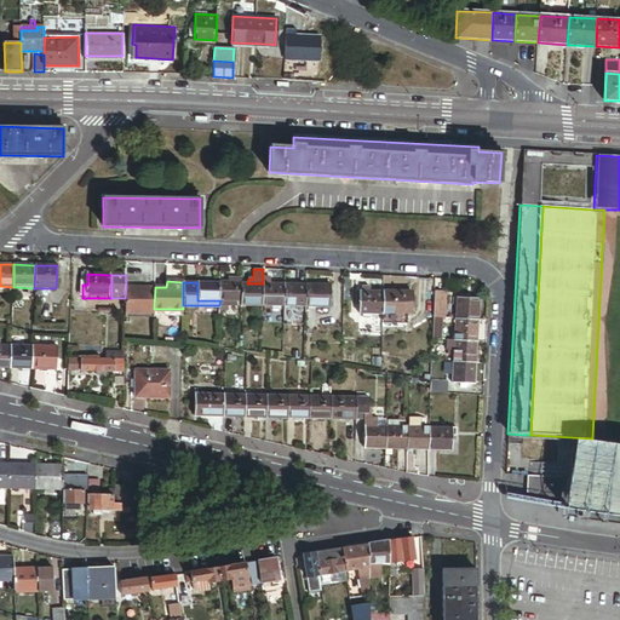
[(220,300),(220,283),(197,282),(197,300),(220,300)]
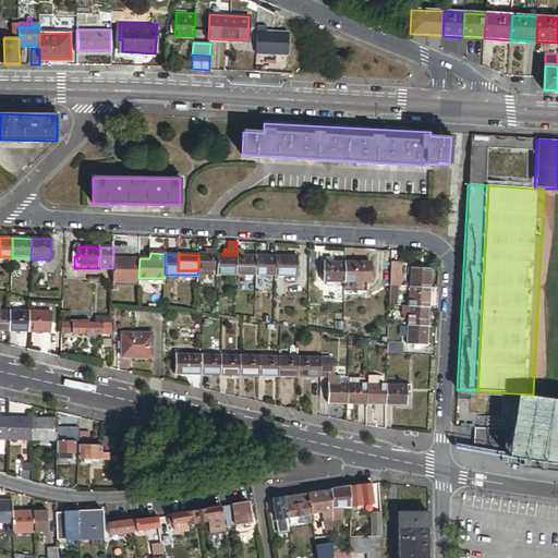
[(206,255),(198,255),(198,270),(217,270),(217,255),(206,255)]
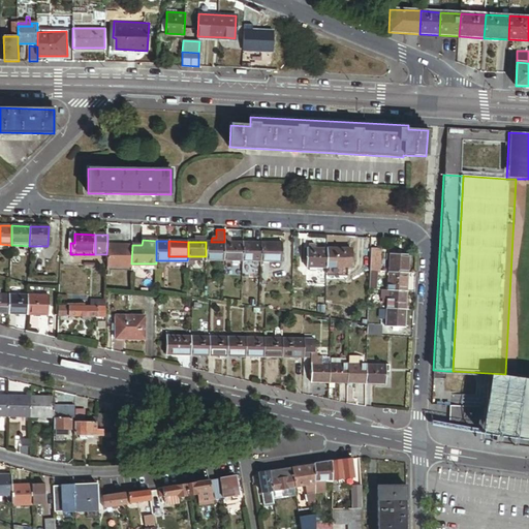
[(211,242),(206,242),(206,256),(206,261),(224,261),(224,242),(211,242)]
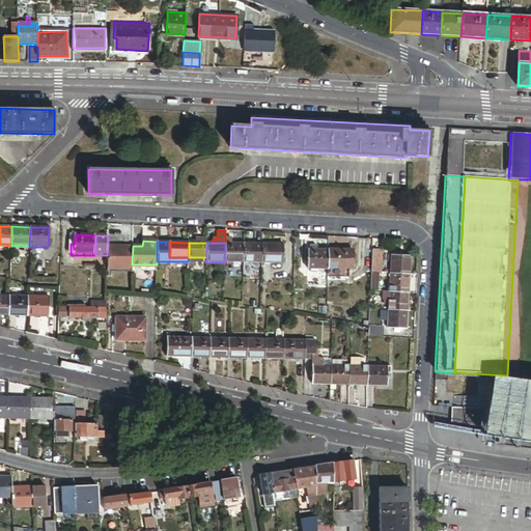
[(231,243),(225,243),(225,262),(243,262),(244,244),(231,243)]
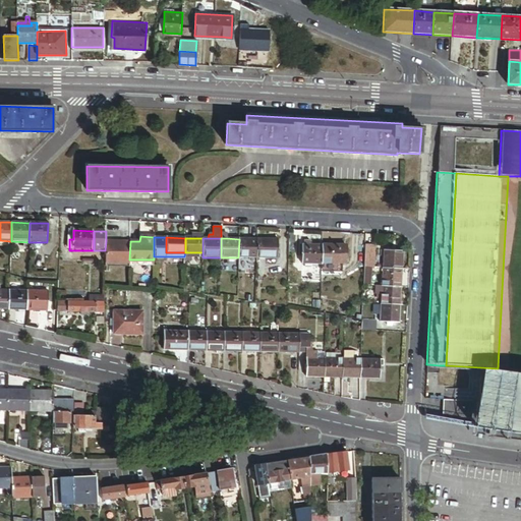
[(239,239),(238,257),(256,258),(256,239),(239,239)]
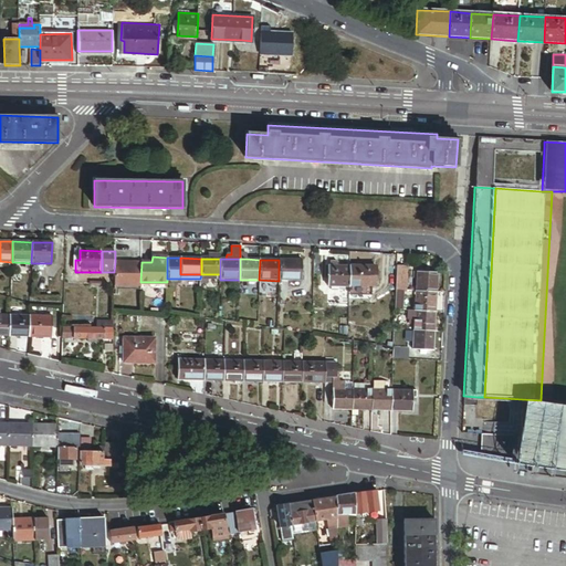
[(314,260),(279,260),(279,281),(313,281),(314,260)]
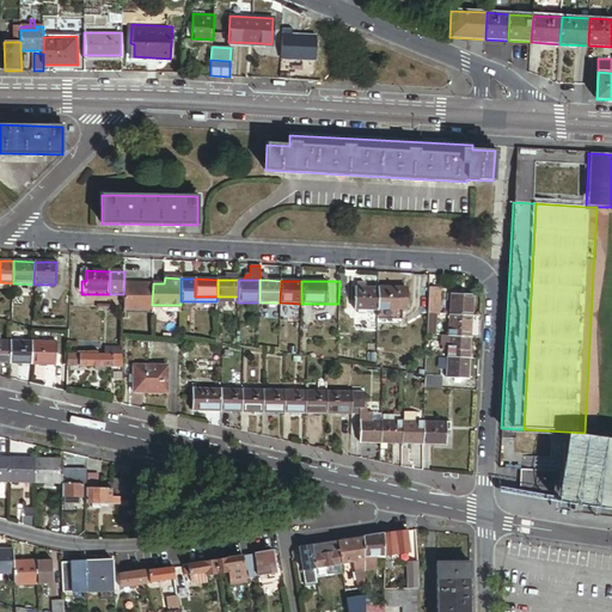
[(123,306),(152,307),(152,305),(153,283),(124,283),(123,294),(123,306)]
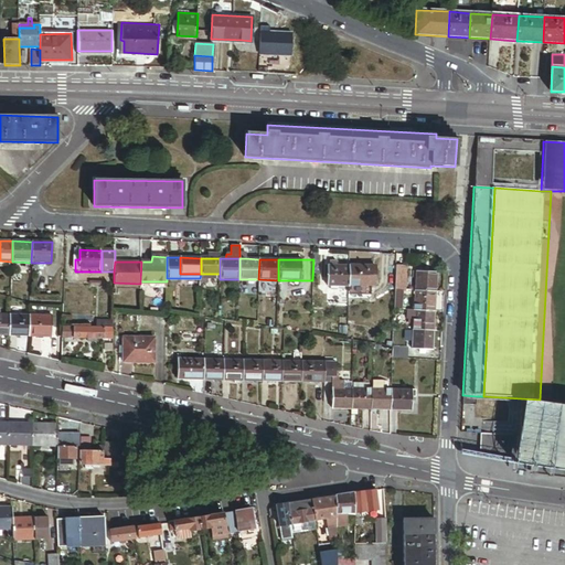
[(348,286),(349,266),(334,265),(334,262),(329,262),(328,287),(331,287),(331,290),(348,290),(348,286)]
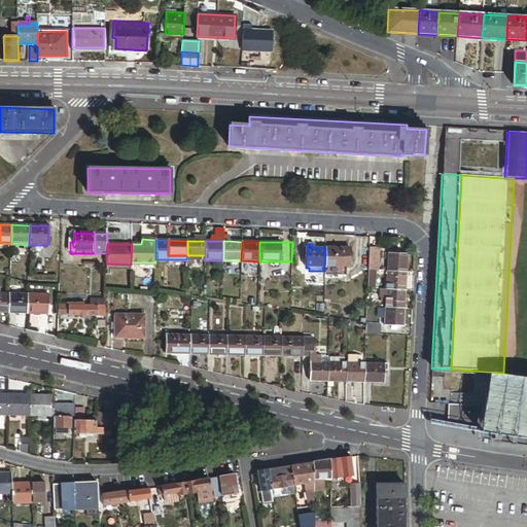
[(350,249),(325,248),(324,267),(350,268),(350,249)]
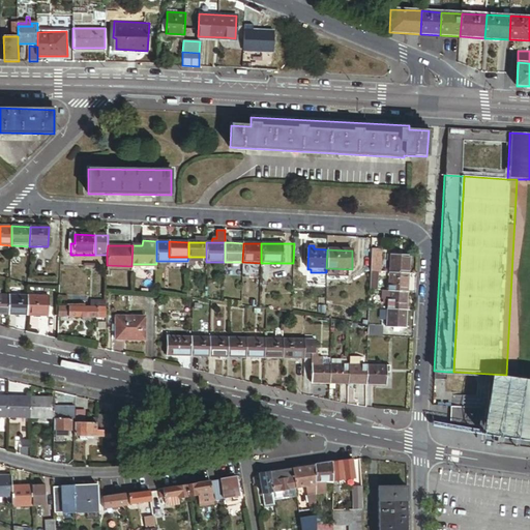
[(381,251),(372,251),(371,272),(378,272),(380,272),(381,251)]
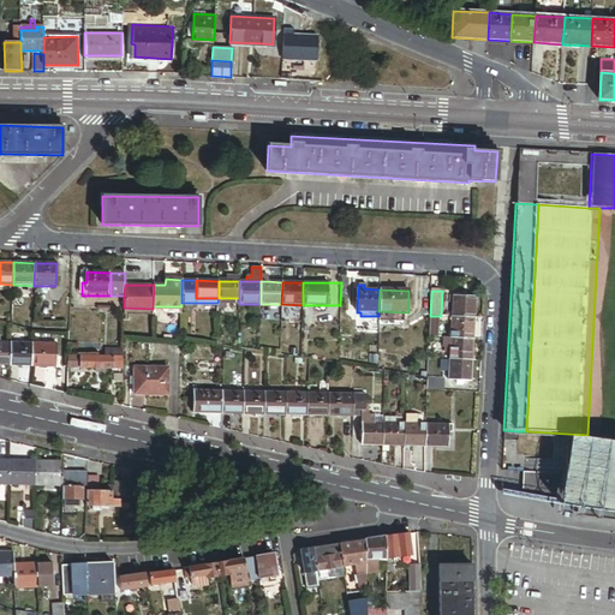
[(453,296),(452,317),(475,318),(476,297),(453,296)]
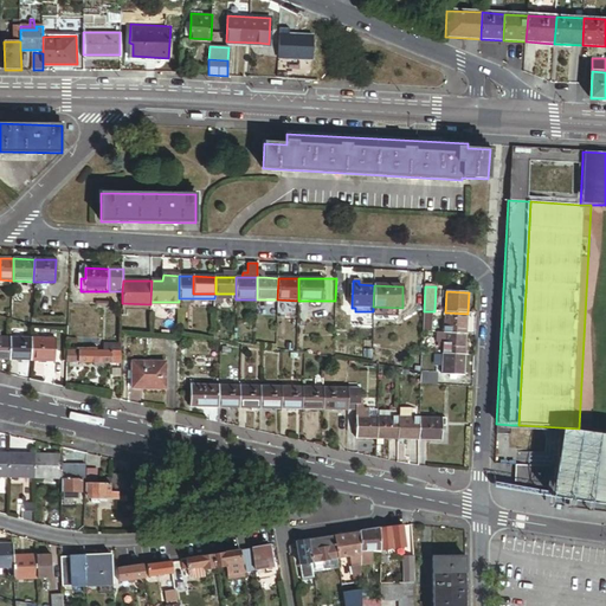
[(432,311),(424,311),(423,331),(431,333),(432,311)]
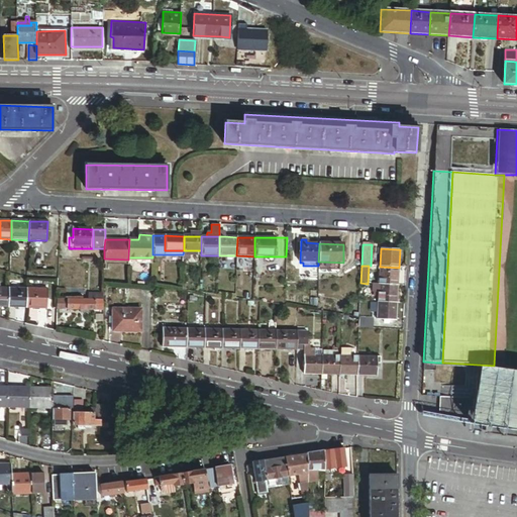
[(399,268),(380,267),(379,284),(398,286),(399,268)]
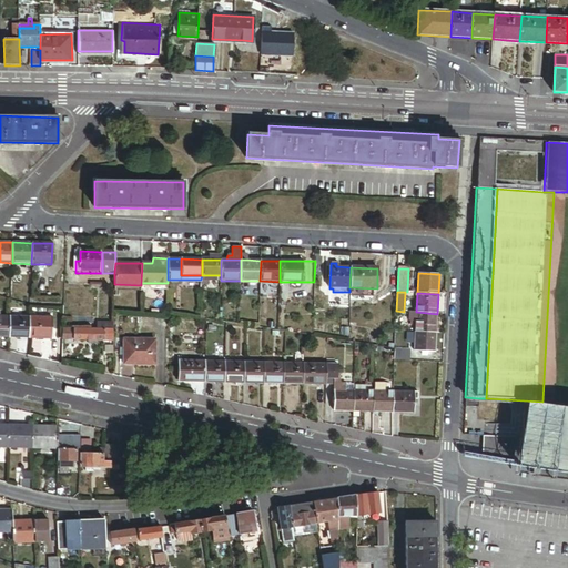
[(436,333),(437,314),(416,312),(416,322),(415,332),(436,333)]
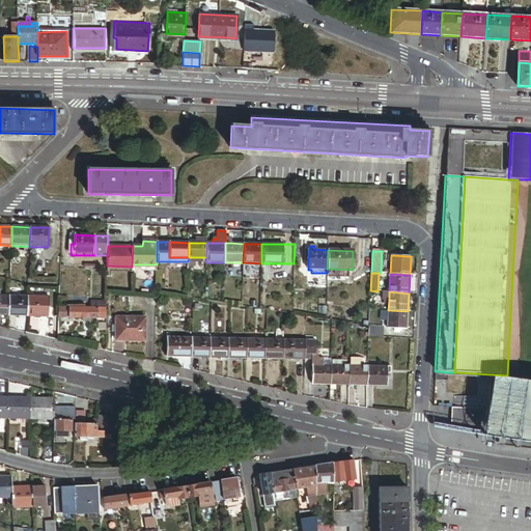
[(0,314),(8,314),(8,296),(0,295),(0,314)]
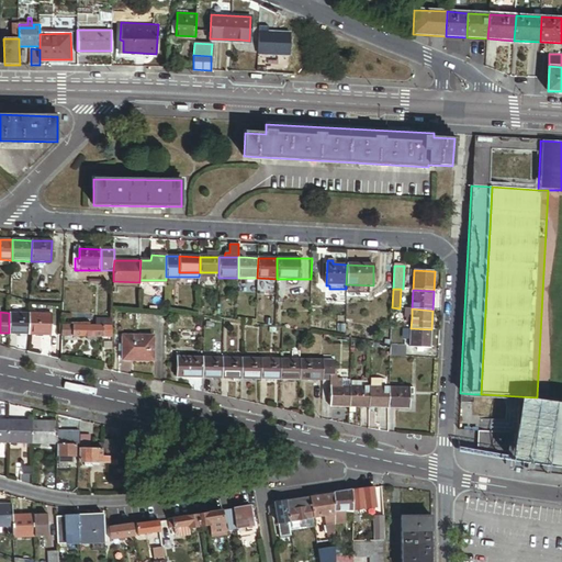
[(29,313),(9,313),(9,333),(29,333),(29,313)]
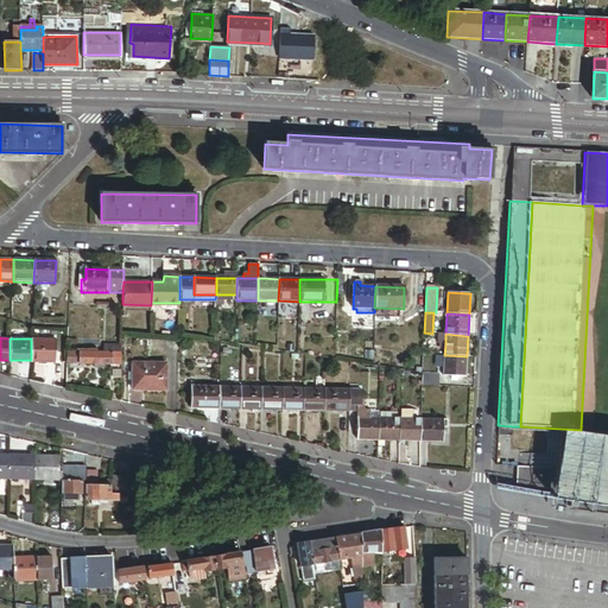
[(31,339),(31,360),(56,361),(56,339),(31,339)]
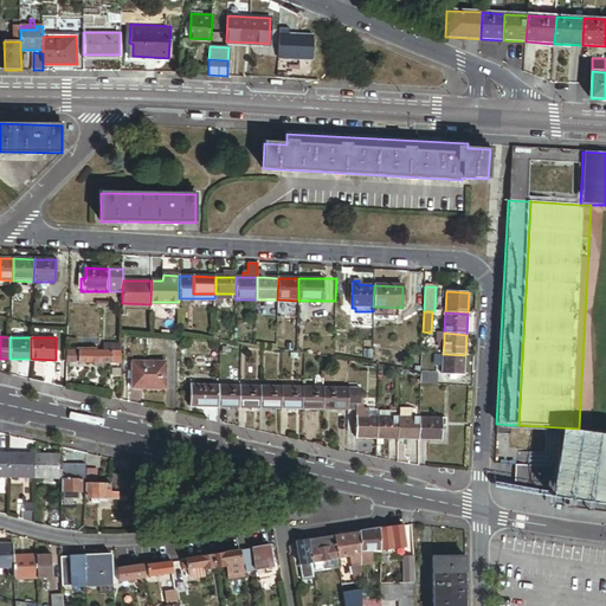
[(77,360),(78,349),(66,348),(65,360),(77,360)]
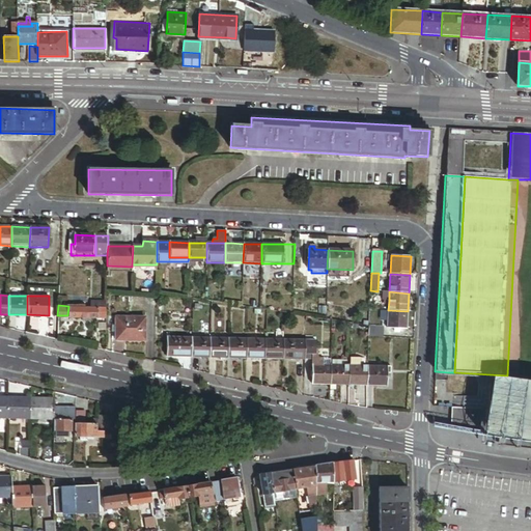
[(90,307),(68,306),(67,315),(80,316),(89,317),(96,317),(98,317),(98,307),(90,307)]
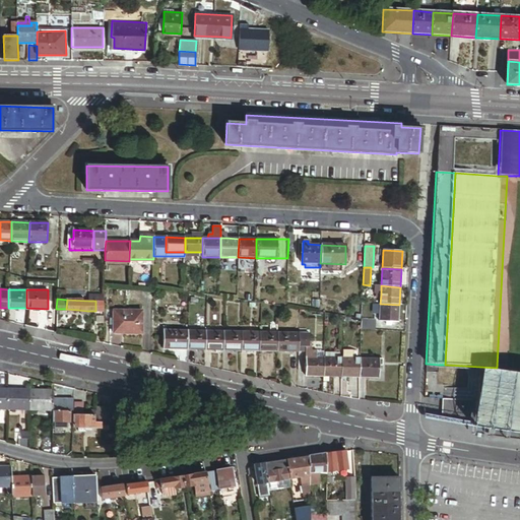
[(104,312),(104,302),(95,301),(95,311),(104,312)]
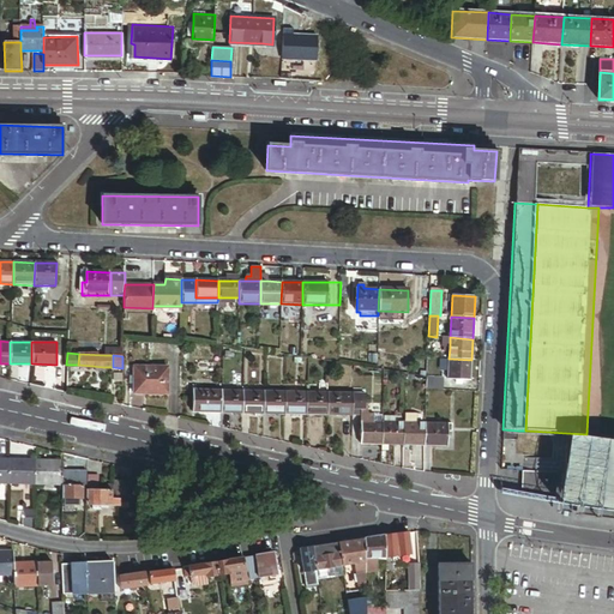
[(471,360),(449,359),(447,380),(456,380),(456,385),(464,385),(464,381),(470,381),(471,360)]
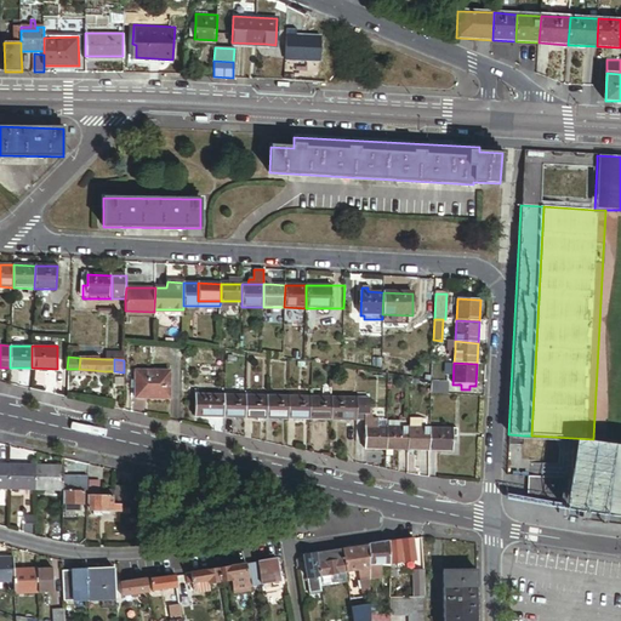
[(124,379),(124,372),(114,371),(113,371),(113,391),(124,392),(124,379)]
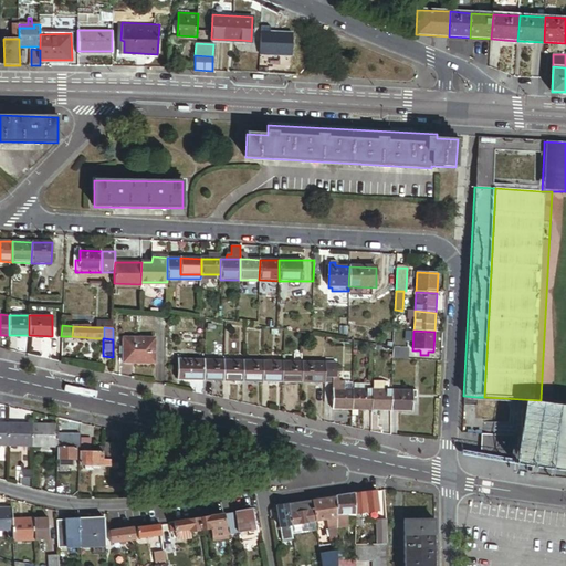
[(155,339),(124,338),(124,363),(155,364),(155,339)]
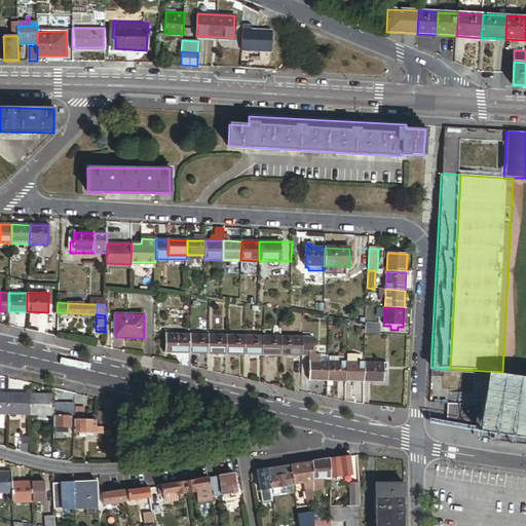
[(365,333),(380,334),(380,326),(365,326),(365,333)]
